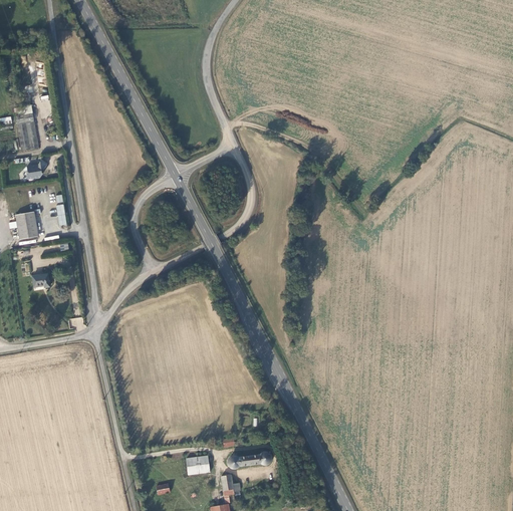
[(0,116),(1,121),(13,120),(12,113),(0,114),(0,116)]
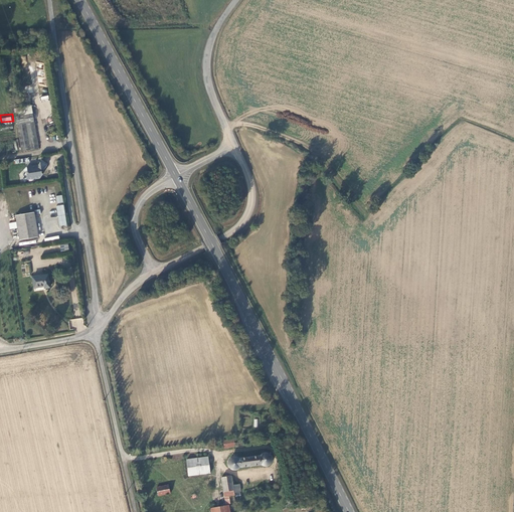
[(37,164),(25,167),(25,170),(26,171),(25,173),(26,178),(33,178),(35,179),(38,178),(42,174),(38,171),(38,170),(42,169),(46,164),(41,160),(37,164)]
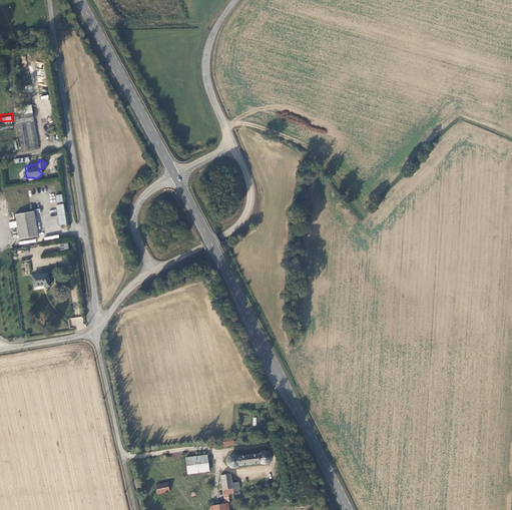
[(58,199),(64,198),(62,190),(56,192),(58,199)]
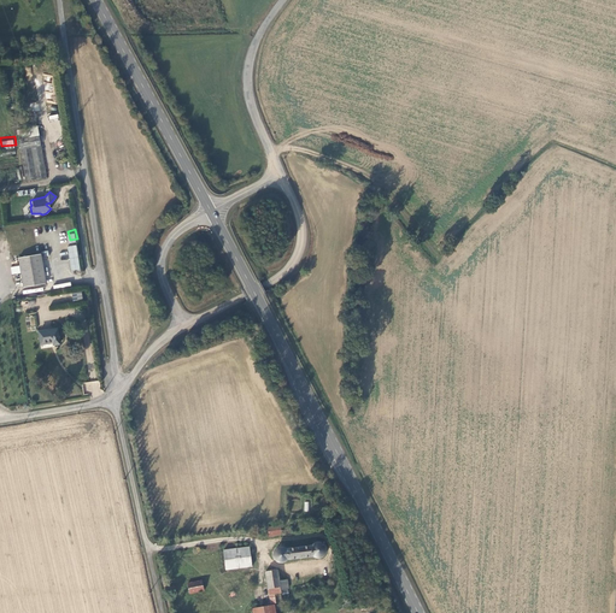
[(72,267),(82,266),(77,241),(69,242),(72,267)]
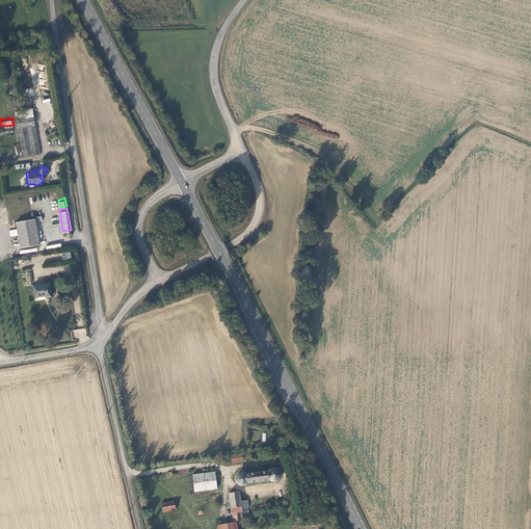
[(35,219),(16,222),(20,248),(40,244),(35,219)]
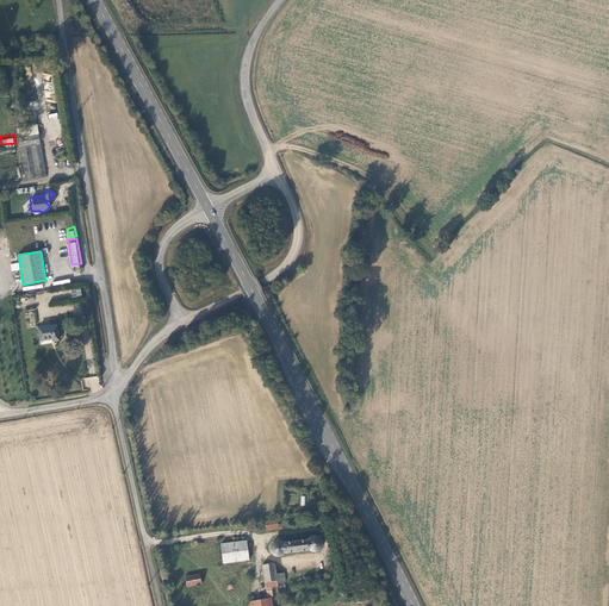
[(60,323),(42,326),(44,339),(56,337),(56,339),(62,338),(60,323)]
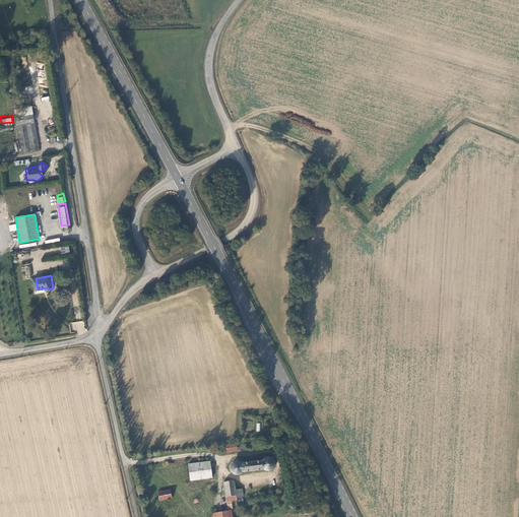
[(229,468),(231,472),(236,475),(241,472),(243,471),(262,469),(267,471),(270,470),(272,468),(274,466),(274,463),(274,462),(273,458),(270,456),(267,456),(264,456),(262,458),(261,459),(241,461),(238,460),(236,459),(230,462),(229,467),(229,468)]
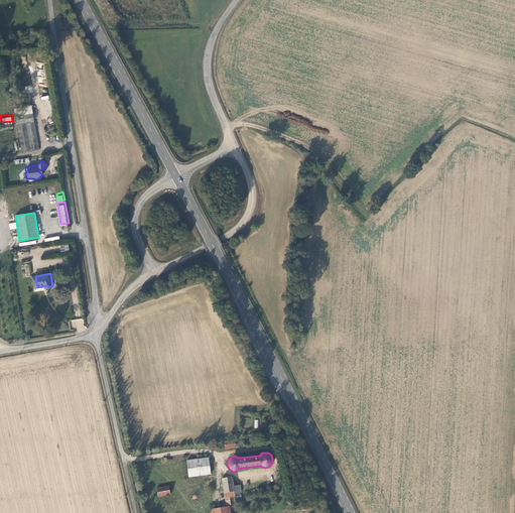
[(208,456),(186,459),(187,476),(210,474),(208,456)]
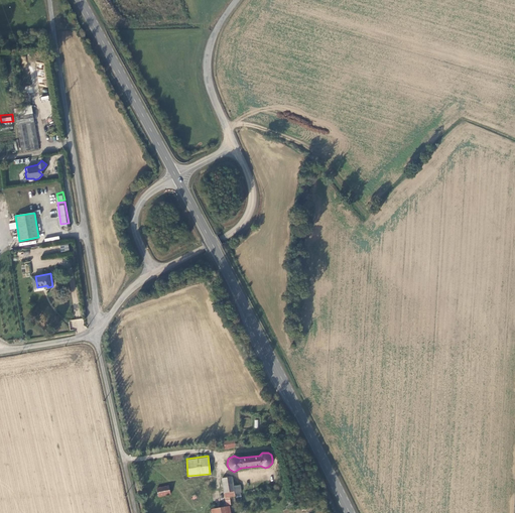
[(232,477),(222,478),(227,507),(210,508),(210,512),(229,512),(229,507),(231,506),(230,498),(235,498),(234,493),(241,492),(240,484),(233,485),(232,477)]
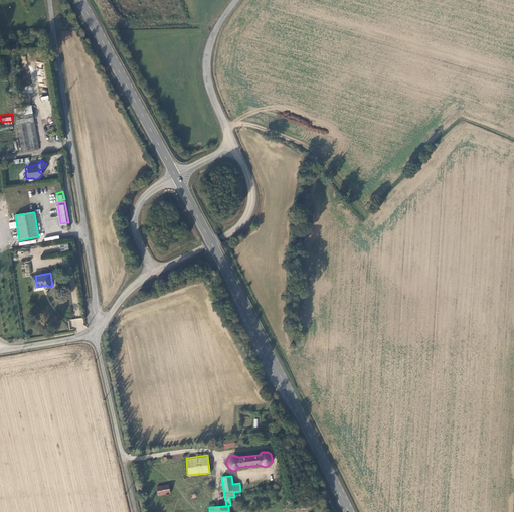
[(258,482),(243,484),(244,491),(258,489),(258,482)]
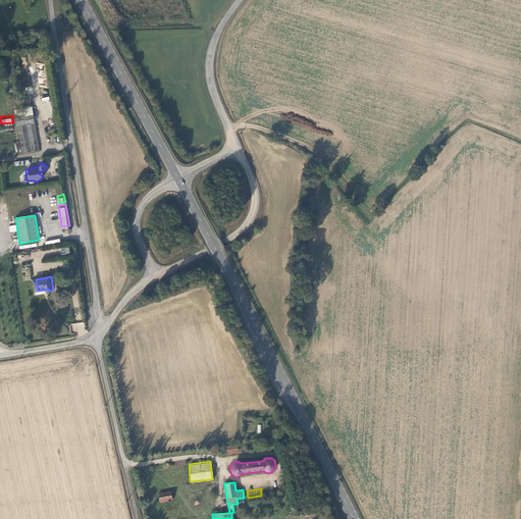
[(169,490),(158,494),(161,502),(171,499),(169,490)]
